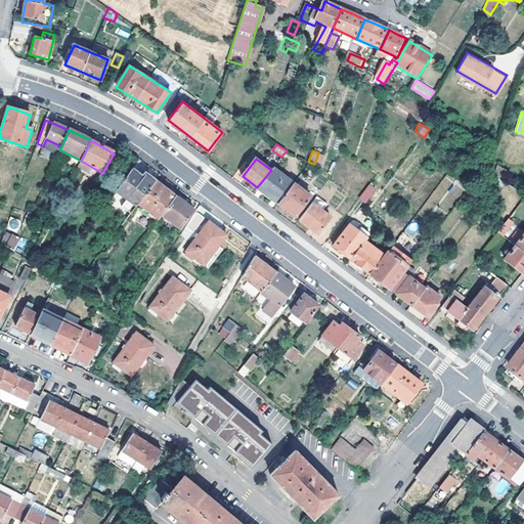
[(469,166),(479,173),(483,168),(473,161),(469,166)]
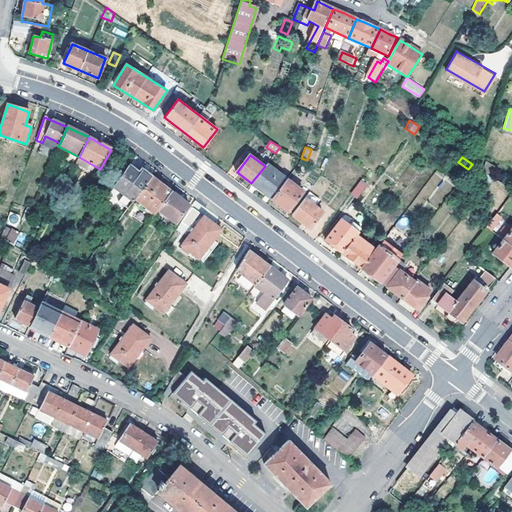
[(287,179),(267,163),(265,166),(251,183),(272,199),(287,179)]
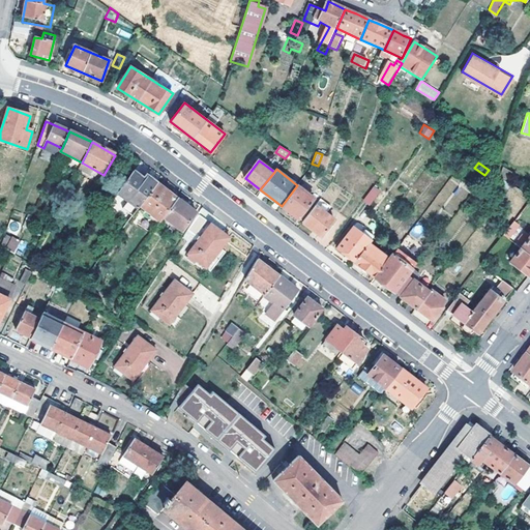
[(510,184),(489,170),(484,175),(506,189),(510,184)]
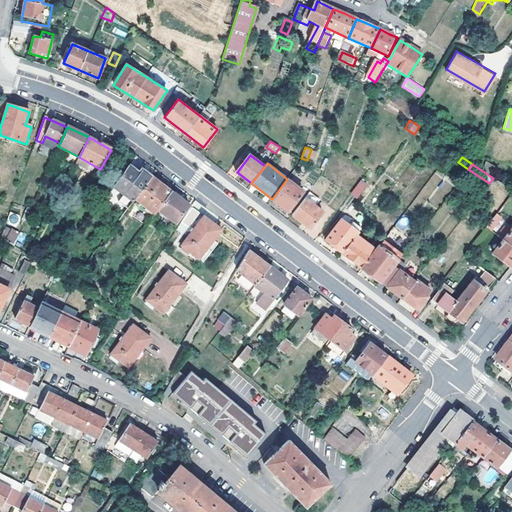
[(135,199),(152,178),(142,170),(139,174),(129,165),(114,187),(124,195),(119,202),(128,209),(135,199)]
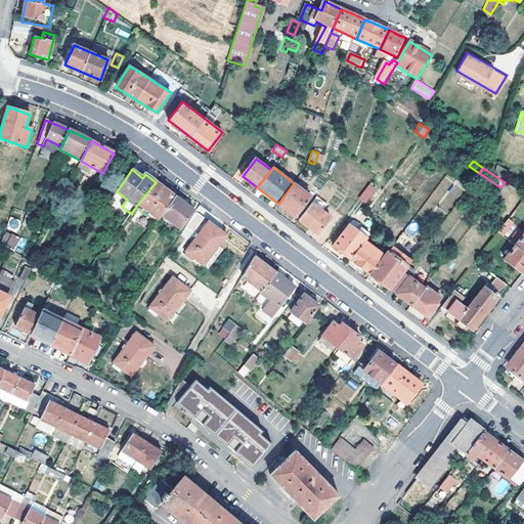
[(162,215),(175,197),(156,182),(138,204),(159,219),(162,215)]
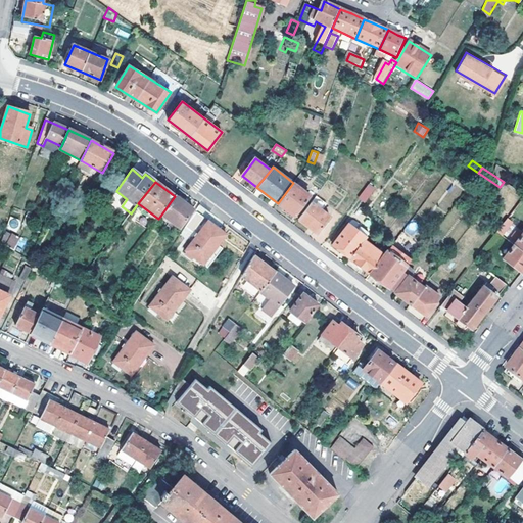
[(310,195),(293,183),(278,203),(294,216),(310,195)]
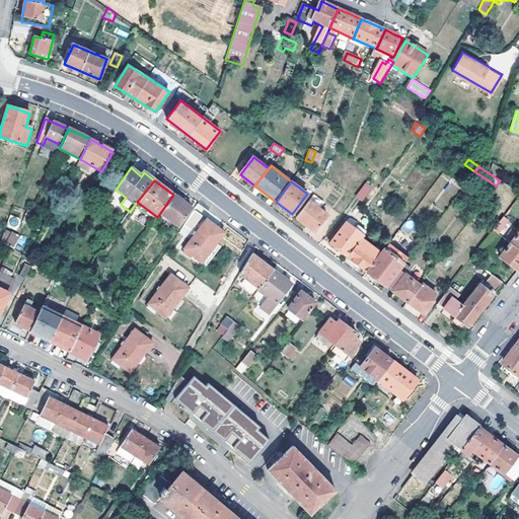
[(374,187),(367,181),(357,195),(364,200),(374,187)]
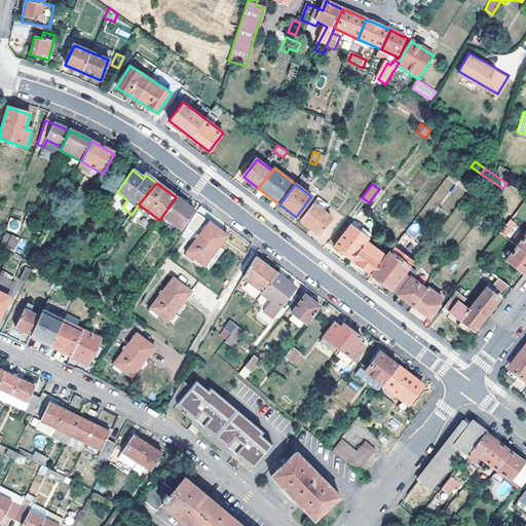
[(194,211),(176,197),(162,216),(181,230),(194,211)]
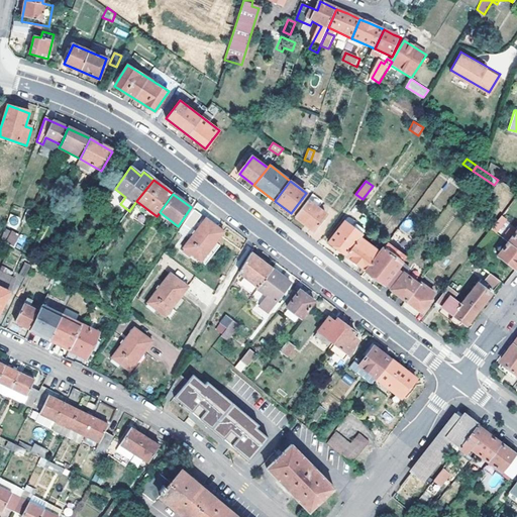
[(326,214),(307,200),(295,217),(313,230),(326,214)]
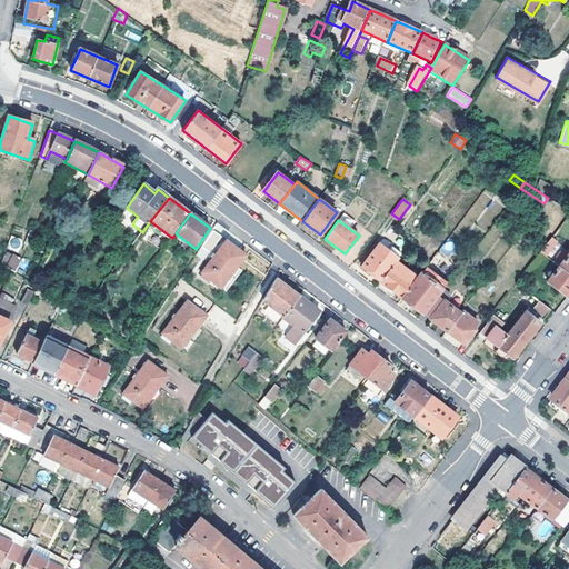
[(557,240),(551,236),(541,250),(546,255),(557,240)]
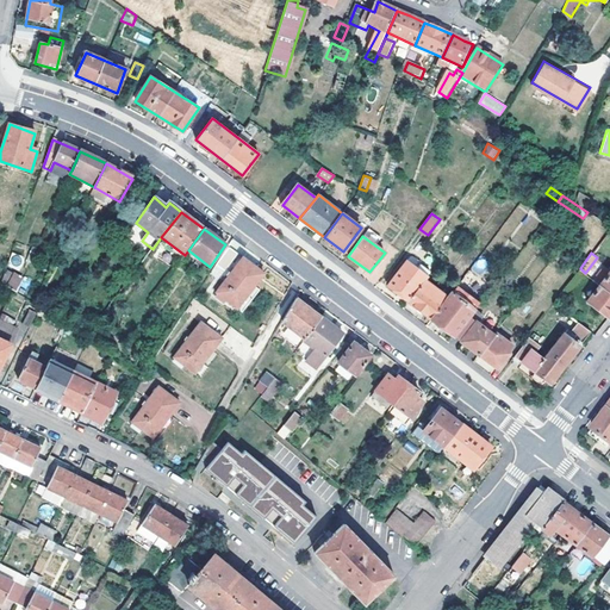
[(481,257),(473,267),(479,273),(487,263),(481,257)]
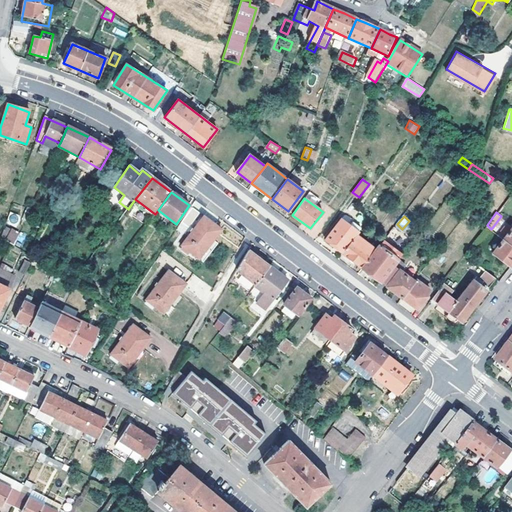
[(221,231),(204,217),(182,246),(199,260),(221,231)]
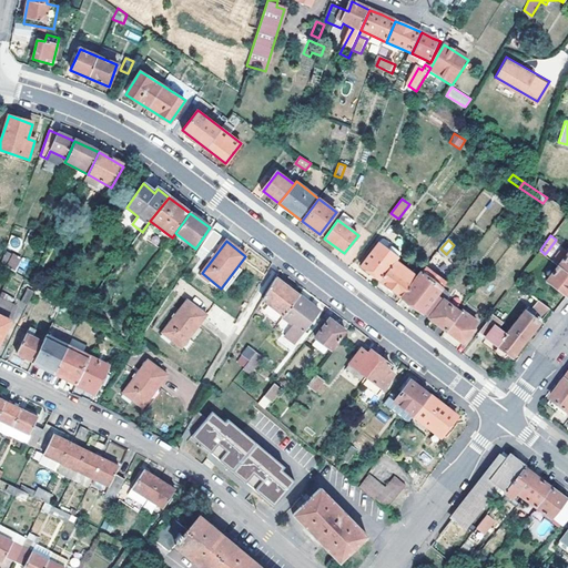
[(359,265),(379,281),(395,260),(397,257),(378,243),(359,265)]
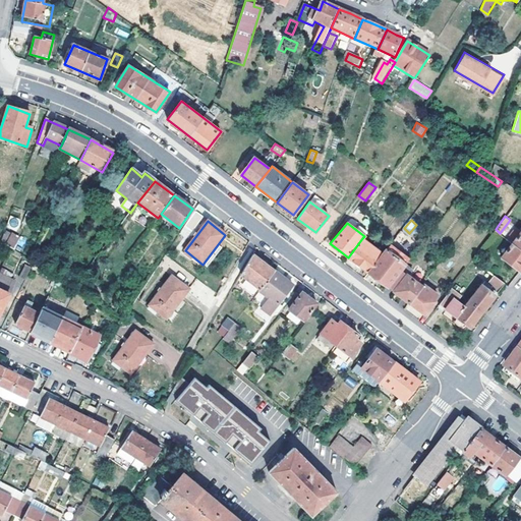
[(8,244),(15,248),(22,233),(15,230),(8,244)]
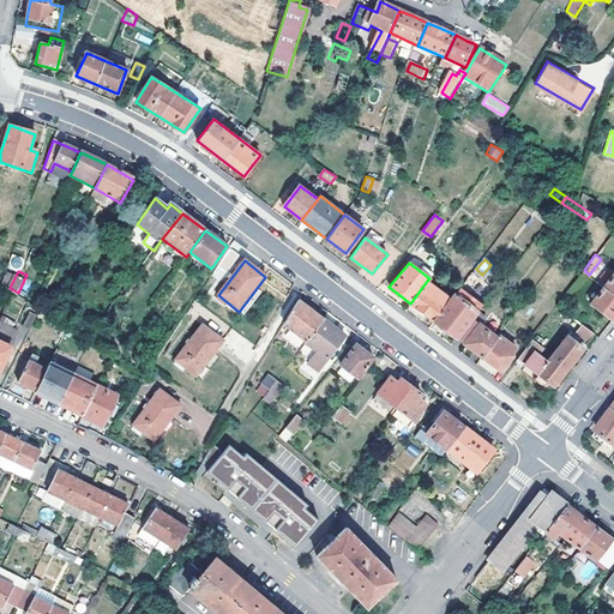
[(410,304),(434,321),(451,298),(427,281),(410,304)]
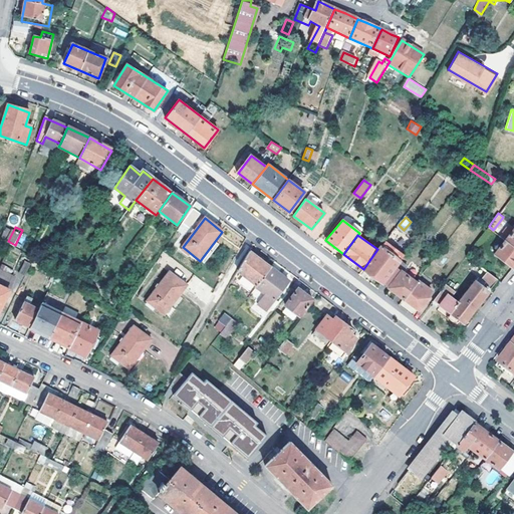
[(380,245),(401,260),(406,254),(386,239),(380,245)]
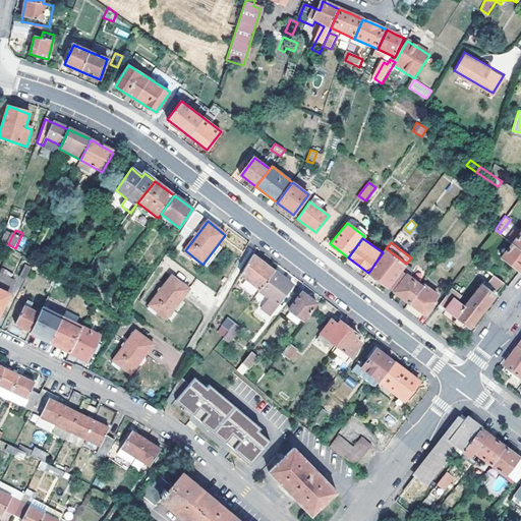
[(502,257),(520,271),(520,269),(520,249),(513,243),(502,257)]
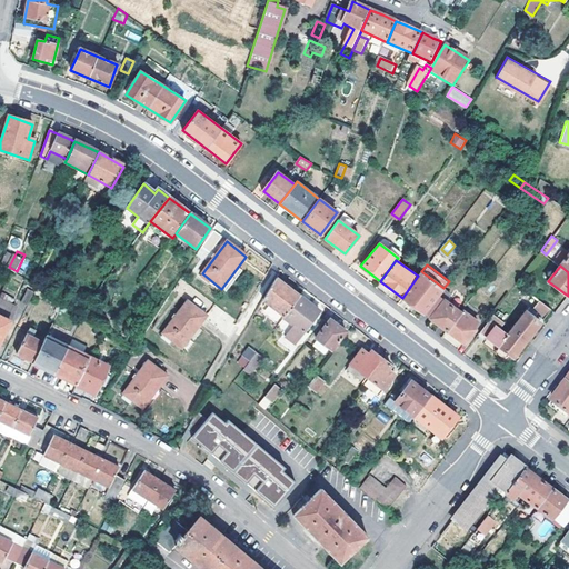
[(488,276),(490,273),(481,267),(471,279),(480,287),(482,285),(488,276)]
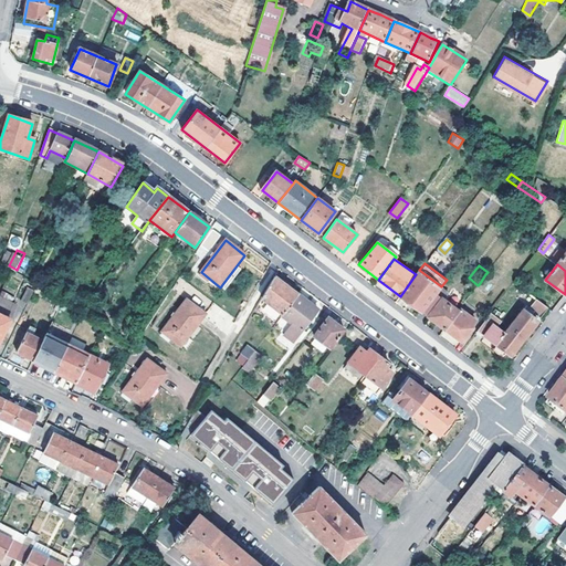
[(19,274),(12,269),(7,281),(13,285),(19,274)]
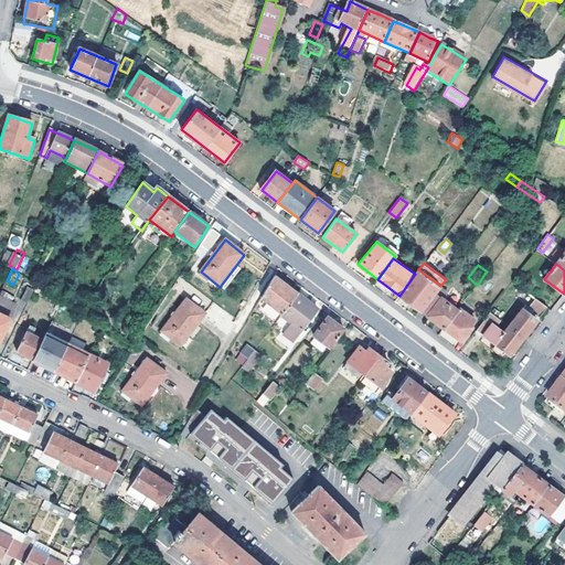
[(415,274),(400,296),(420,312),(436,292),(440,286),(418,269),(415,274)]
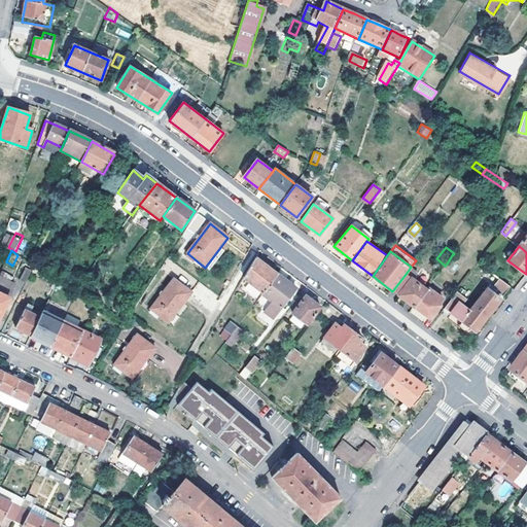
[(458,259),(452,255),(447,264),(452,267),(458,259)]
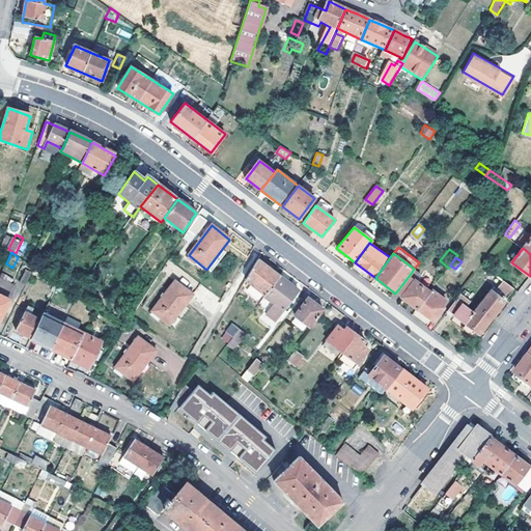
[(245,281),(267,295),(279,278),(257,260),(245,281)]
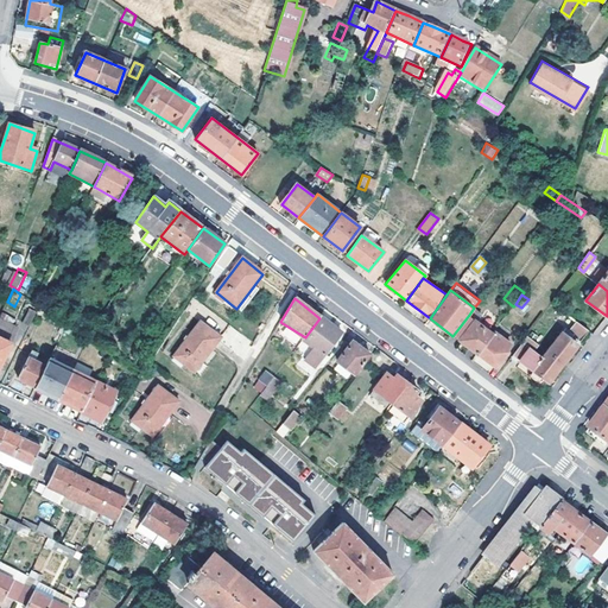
[(30,327),(36,315),(29,311),(23,323),(30,327)]
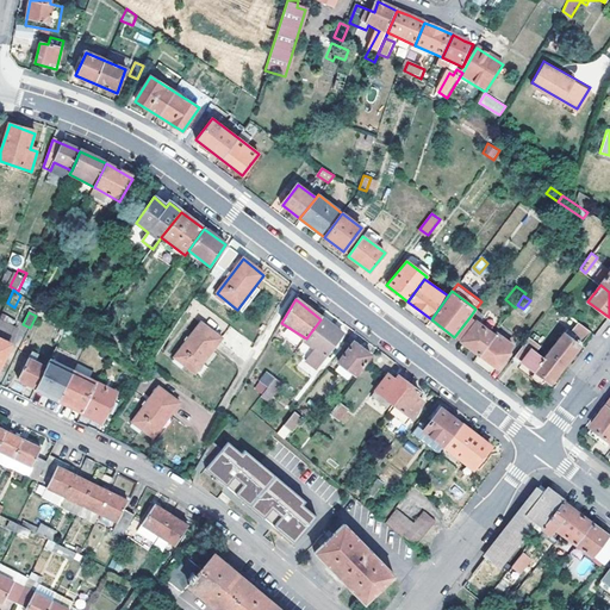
[(495,334),(471,316),(454,337),(478,355),(495,334)]
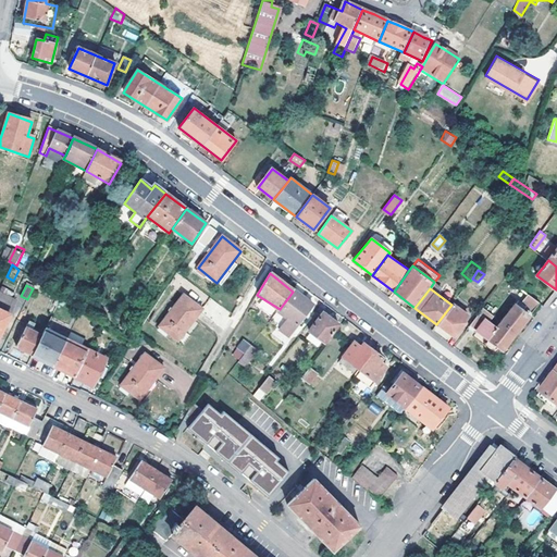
[(279,311),(286,318),(274,332),(287,341),(313,307),(293,292),(280,309),(279,311)]
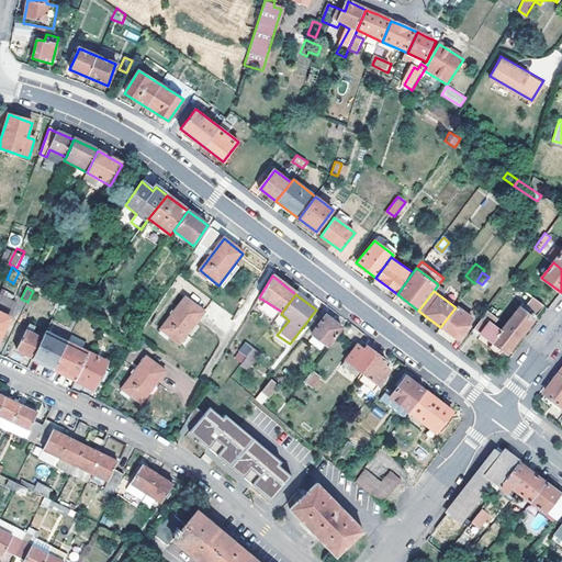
[(0,312),(10,317),(17,304),(6,299),(0,295),(0,312)]
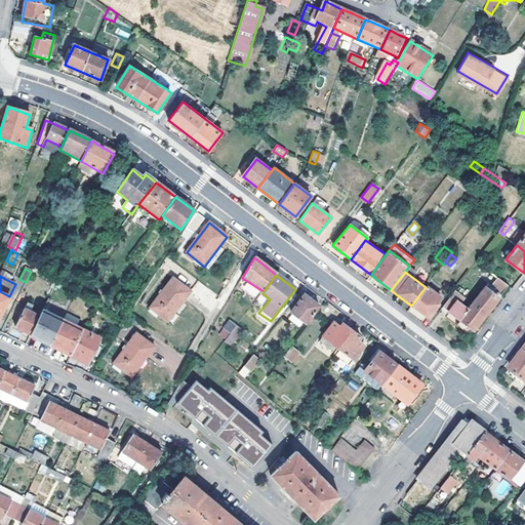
[(509,285),(497,276),(490,286),(501,294),(509,285)]
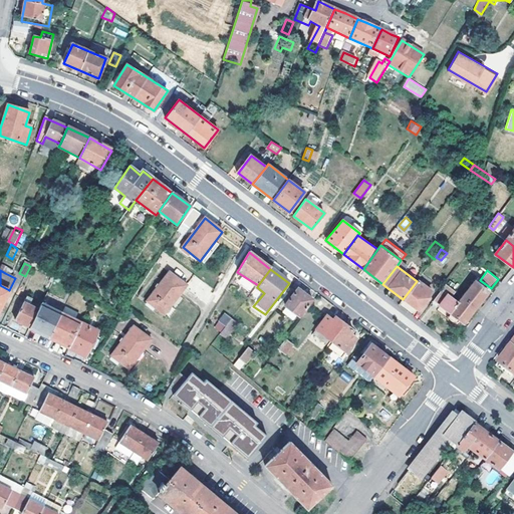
[(187,286),(170,273),(147,301),(164,315),(187,286)]
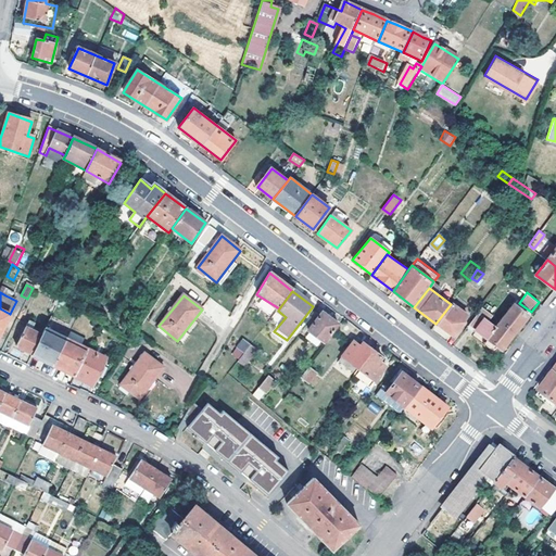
[(452,336),(468,314),(453,302),(451,304),(436,324),(452,336)]
